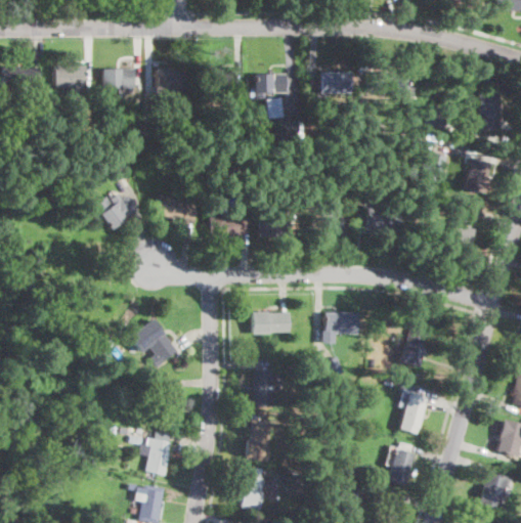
[(520,10),(501,11),(500,0),(520,0),(520,10)]
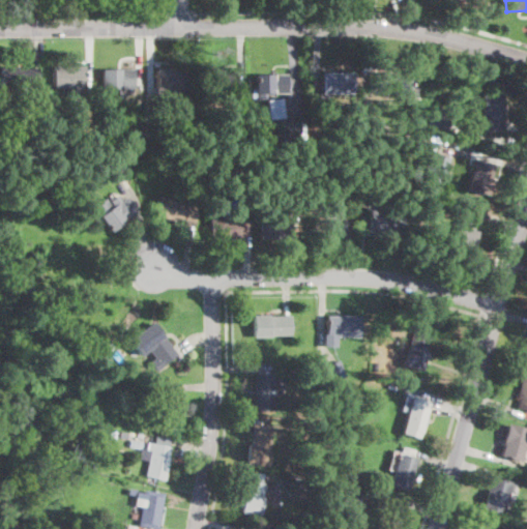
[(87,68),(87,92),(87,97),(72,97),(72,90),(55,90),(55,66),(87,66),(87,68)]
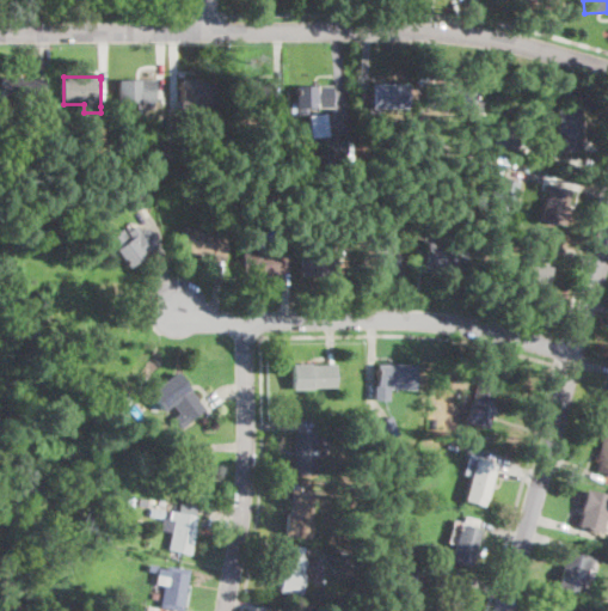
[(47,78),(47,112),(40,112),(40,103),(2,103),(2,101),(2,79),(47,78)]
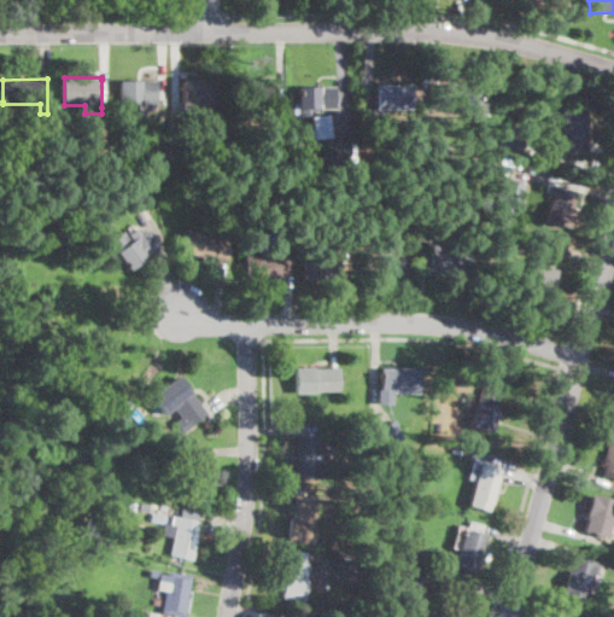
[(196,112),(183,114),(183,103),(185,103),(183,80),(221,80),(221,105),(196,105),(196,112)]
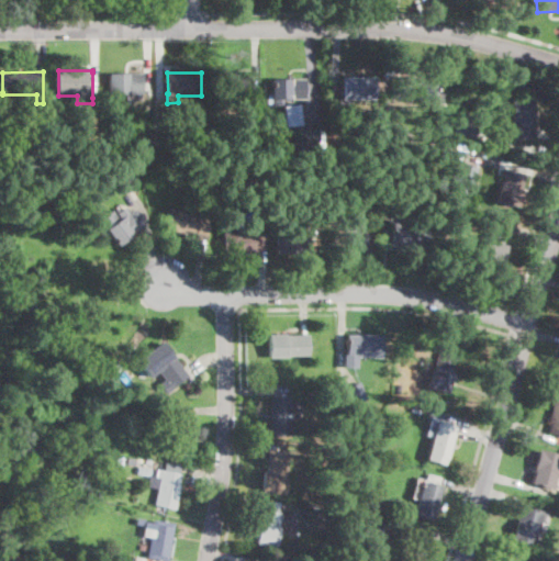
[(131,96),(111,96),(110,75),(144,74),(145,94),(131,96)]
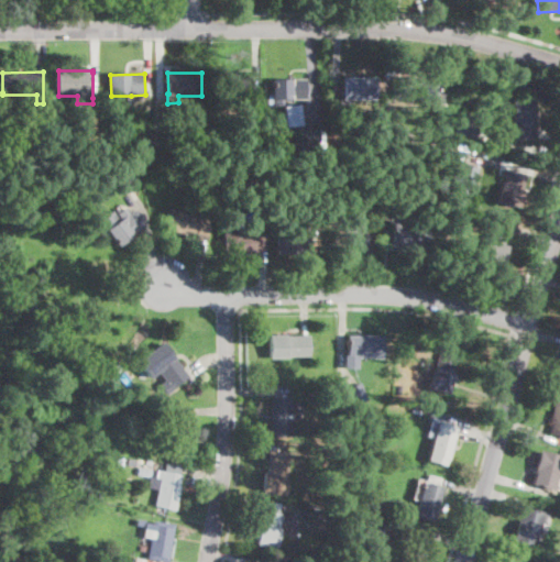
[(239,75),(239,79),(253,79),(253,99),(219,99),(218,74),(239,74),(239,75)]
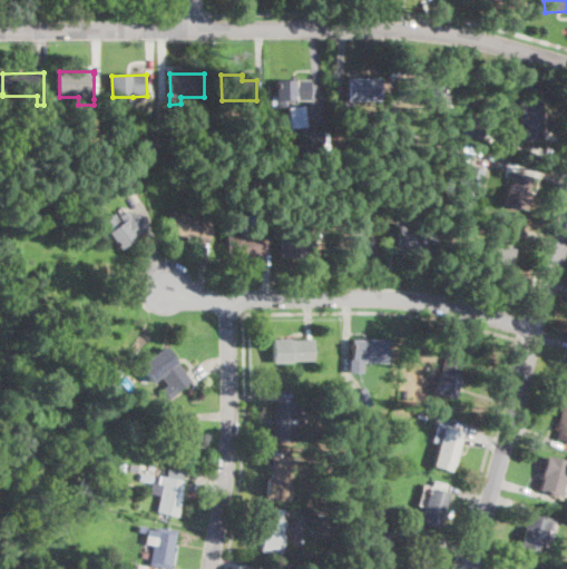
[(389,101),(348,101),(348,80),(389,79),(389,101)]
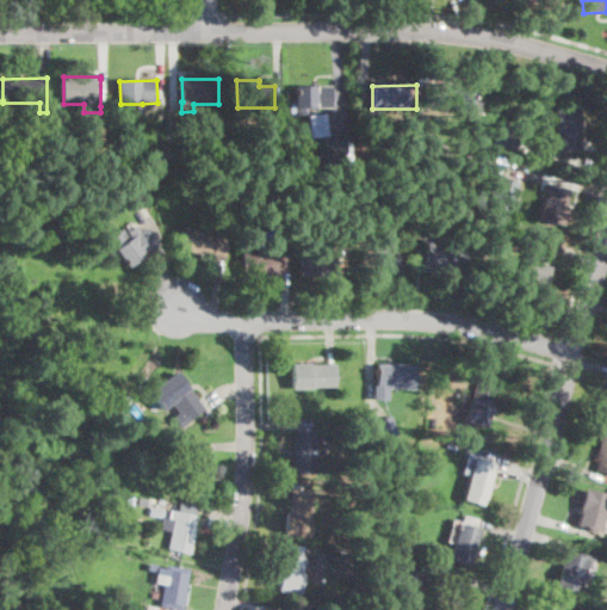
[(476,86),(475,110),(429,109),(431,85),(476,86)]
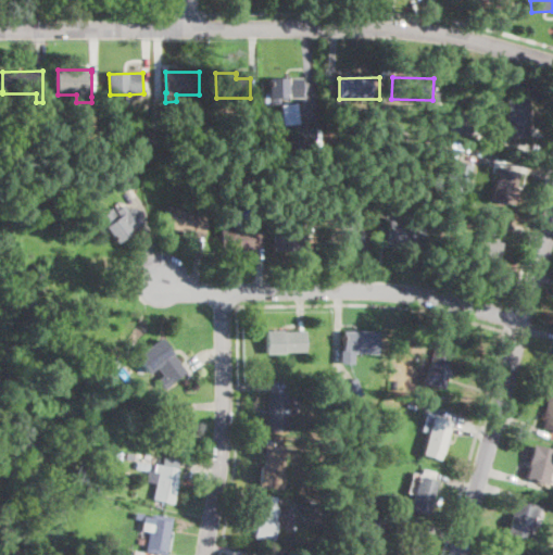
[(286,105),(271,105),(271,79),(304,79),(304,99),(286,100),(286,105)]
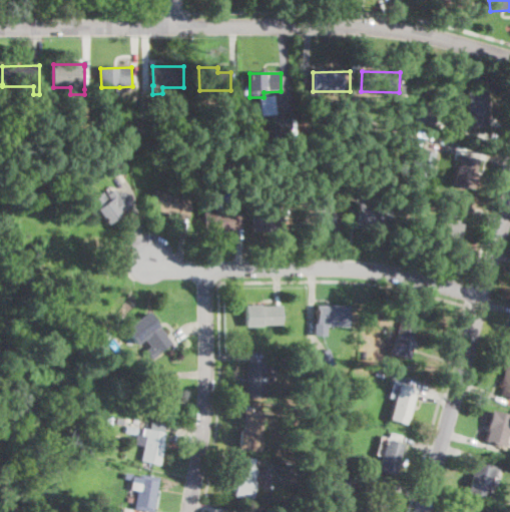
[(491,127),(470,129),(467,91),(487,89),(491,127)]
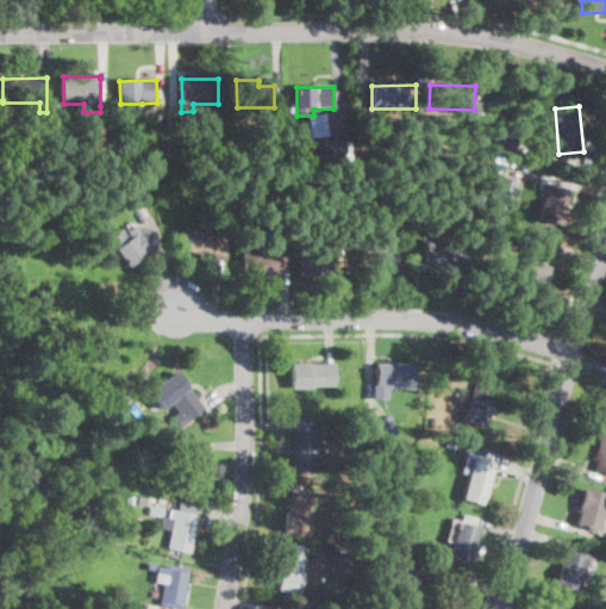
[(328,136),(312,137),(311,116),(329,115),(330,136),(328,136)]
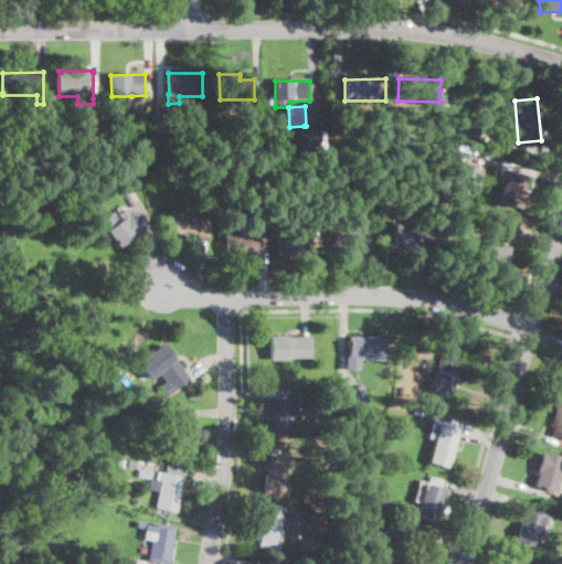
[(478,139),(457,132),(463,115),(477,119),(475,128),(481,129),(478,139)]
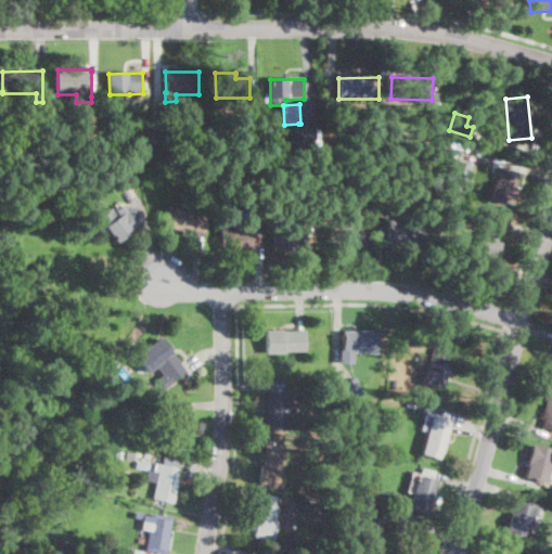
[(323,151),(290,151),(290,131),(322,131),(323,151)]
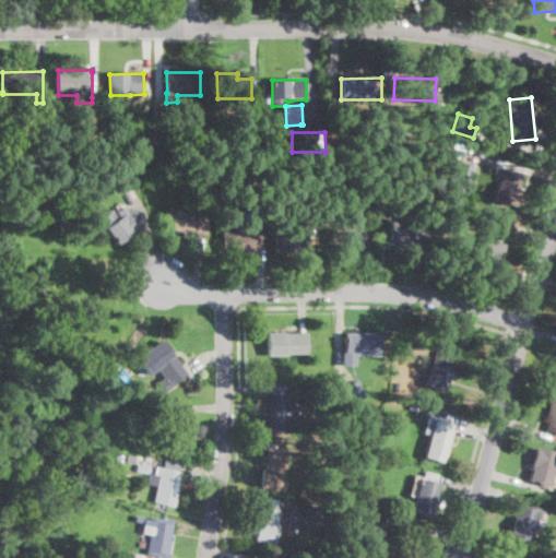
[(154,157),(141,157),(140,141),(153,140),(154,157)]
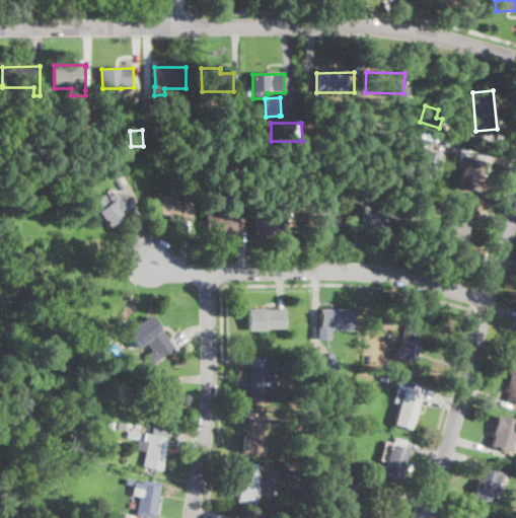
[(129,168),(116,176),(109,165),(123,157),(129,168)]
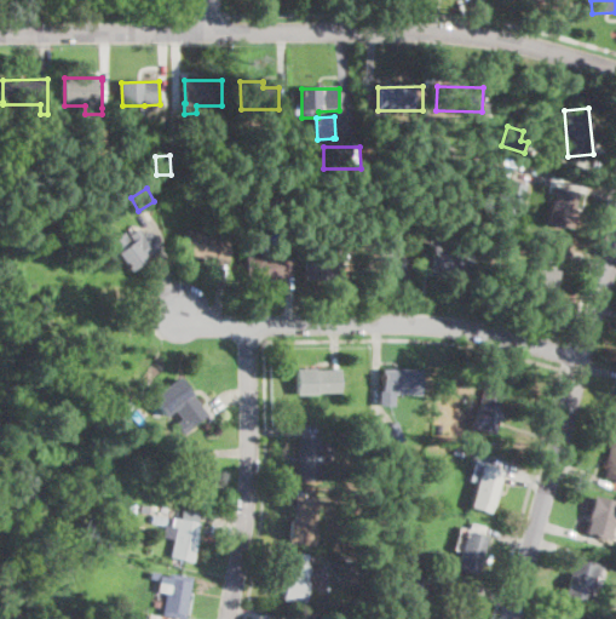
[(576,213),(574,222),(556,217),(563,189),(581,194),(576,213)]
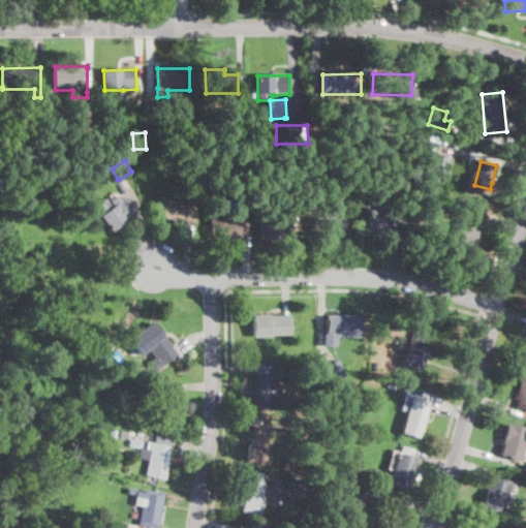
[(403,168),(402,180),(393,180),(393,168),(403,168)]
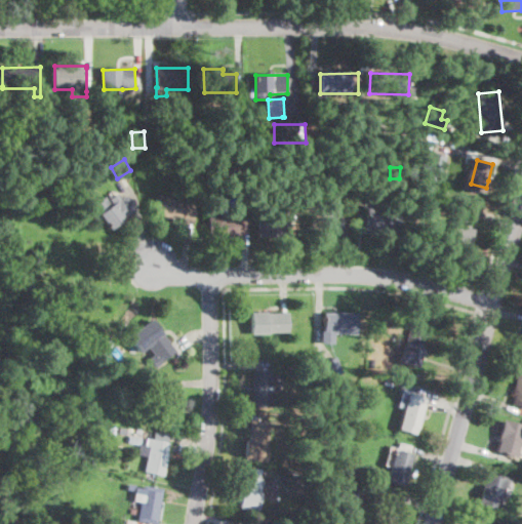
[(434,199),(429,211),(416,207),(422,194),(434,199)]
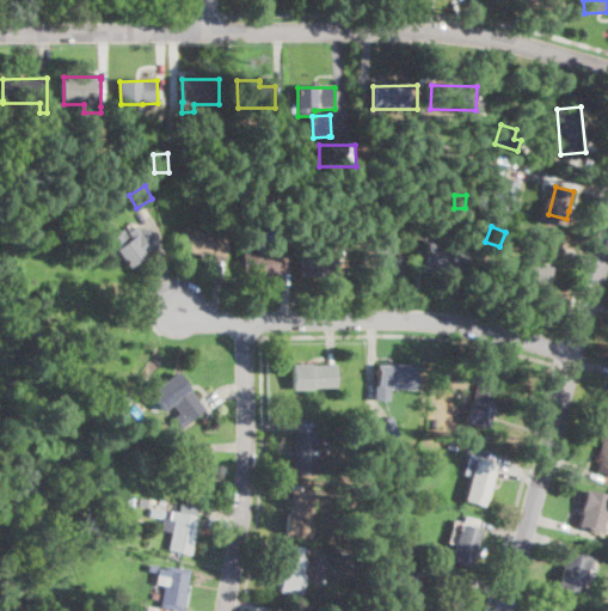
[(148,228),(161,248),(131,268),(122,256),(115,261),(110,252),(114,250),(109,243),(124,231),(131,242),(136,238),(148,228)]
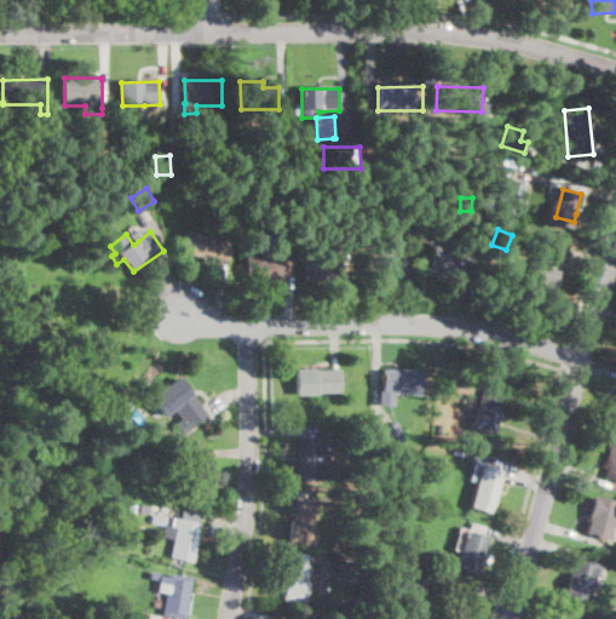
[(232,248),(230,264),(216,263),(217,259),(184,254),(188,231),(234,239),(232,248)]
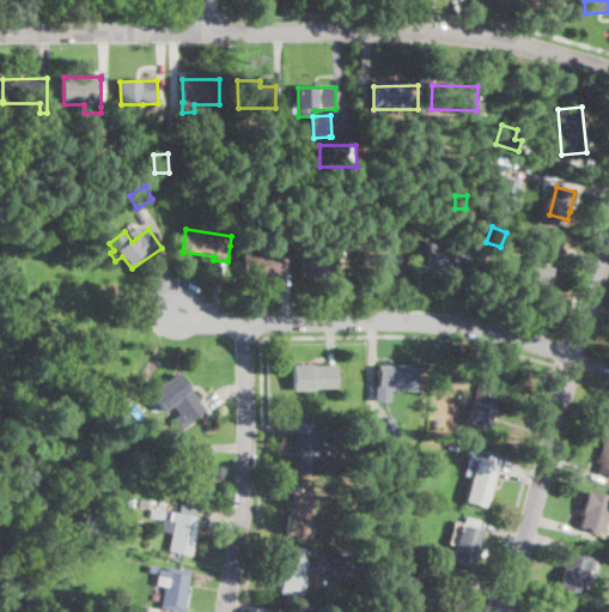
[(555,270),(548,292),(523,284),(533,249),(529,248),(533,237),(558,244),(552,268),(555,270)]
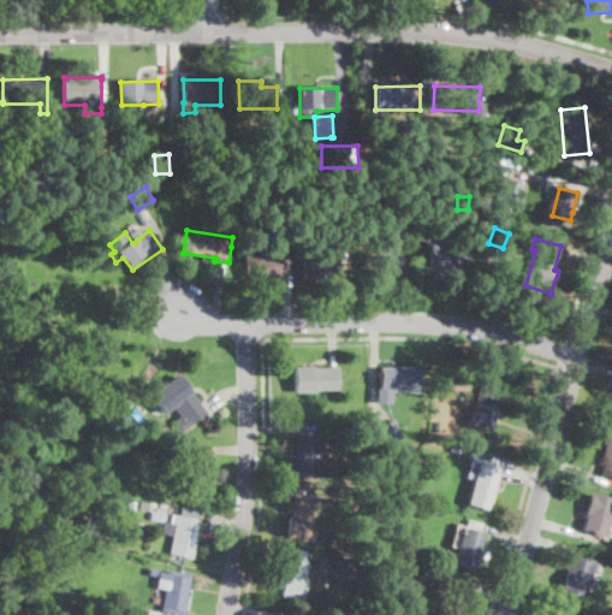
[(326,279),(304,281),(303,256),(330,254),(330,248),(342,247),(344,278),(326,279)]
